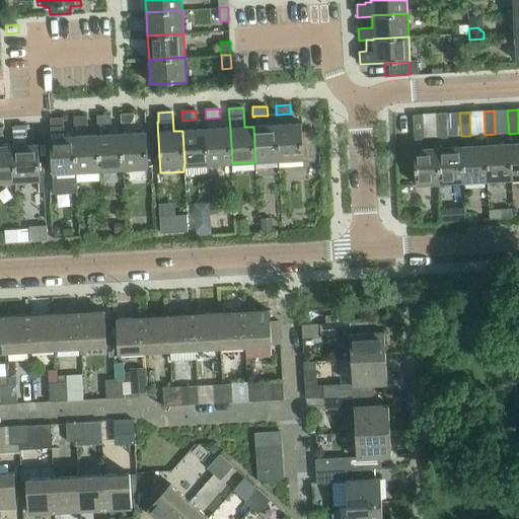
[(122,115),(121,115),(121,124),(136,123),(135,114),(122,115)]
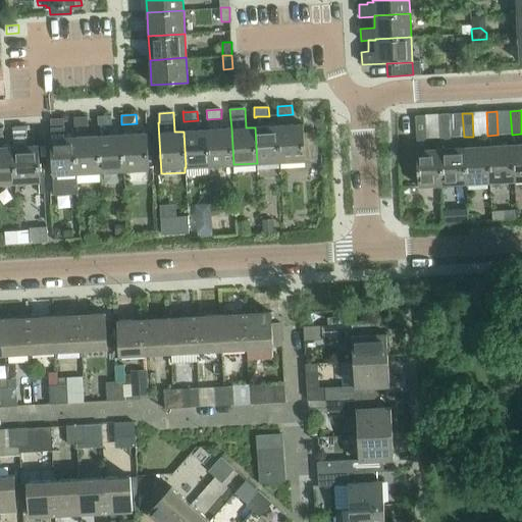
[(439,114),(438,114),(439,139),(441,139),(441,138),(450,138),(448,114),(439,115),(439,114)]
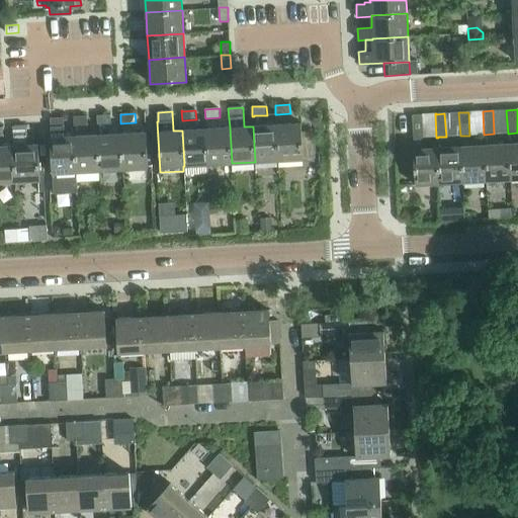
[(413,115),(412,115),(413,139),(415,139),(423,138),(421,114),(413,115)]
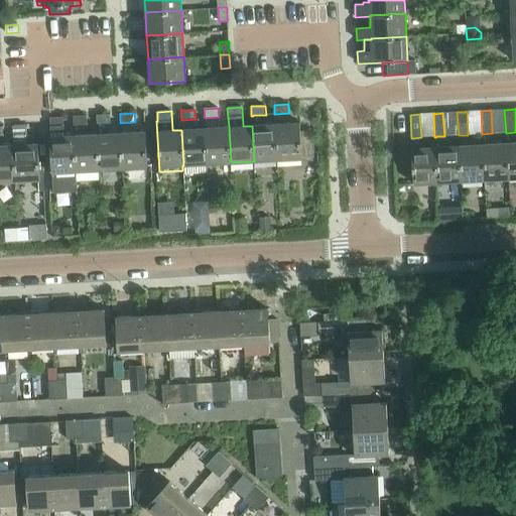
[(98,115),(97,115),(96,115),(97,125),(98,124),(112,123),(111,115),(98,115)]
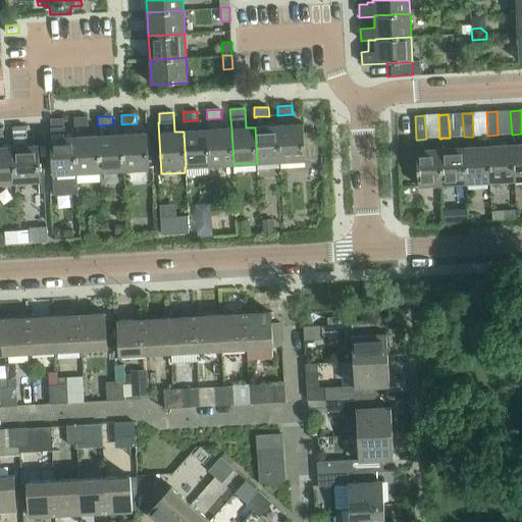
[(75,117),(73,117),(74,127),(75,127),(89,126),(89,117),(75,118),(75,117)]
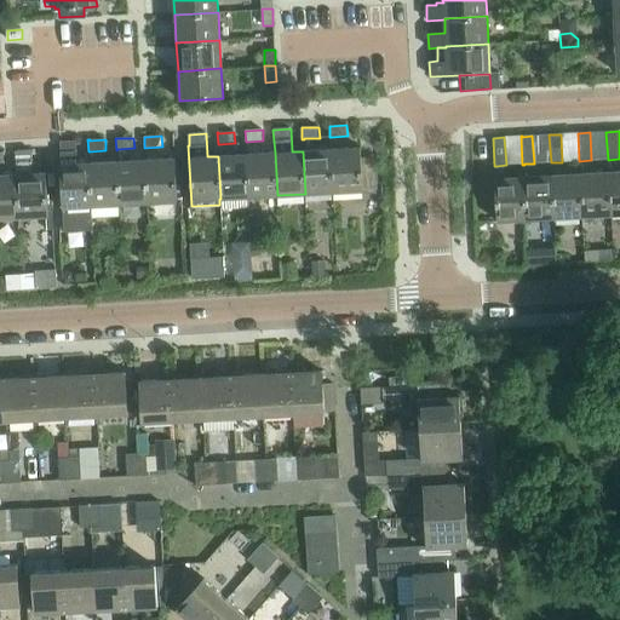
[(91,206),(89,164),(76,164),(75,141),(59,142),(61,165),(59,165),(63,228),(92,225),(91,206)]
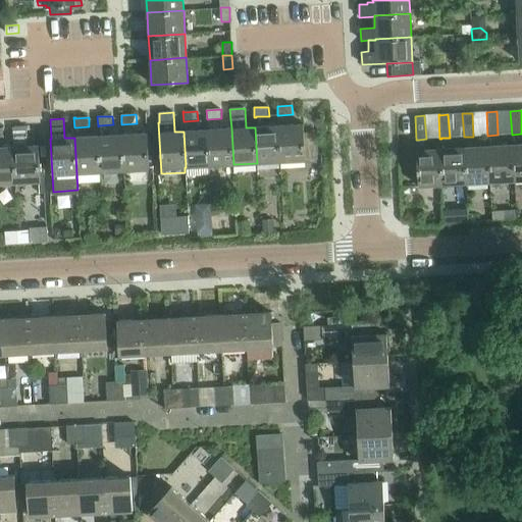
[(303,124),(278,125),(280,162),(305,160),(303,124)]
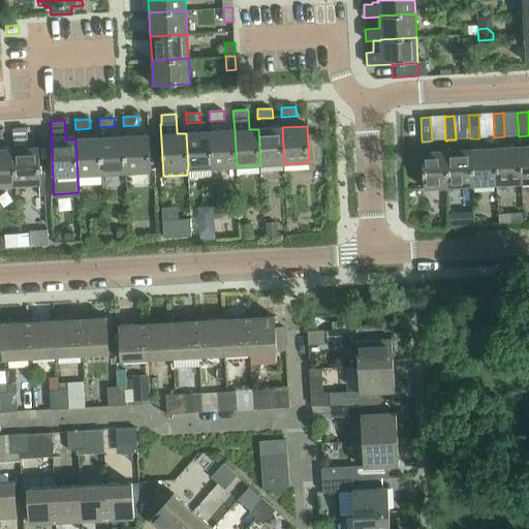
[(282,127),(258,129),(260,165),(284,164),(282,127)]
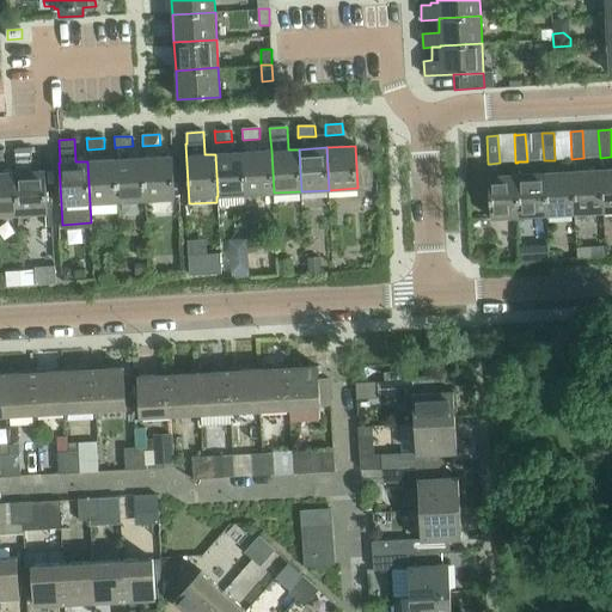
[(14,150),(16,172),(18,215),(48,213),(44,171),(32,171),(31,148),(16,150),(16,148),(14,150)]
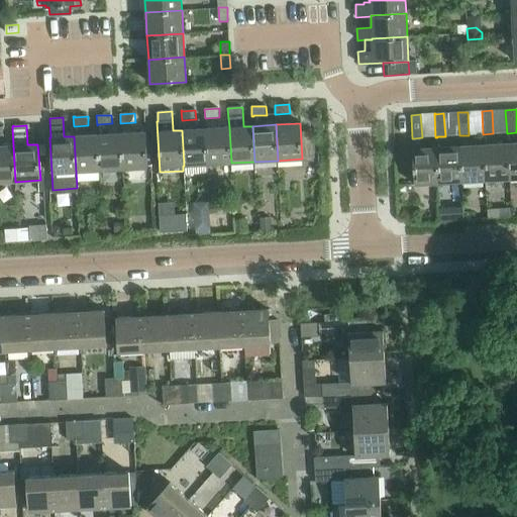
[(229,127),(205,128),(207,165),(231,163),(229,127)]
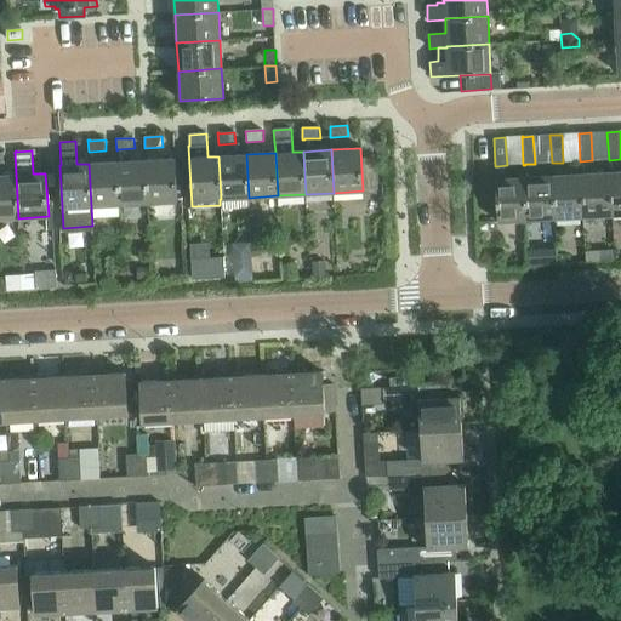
[(246,154),(218,157),(221,199),(249,198),(246,154)]
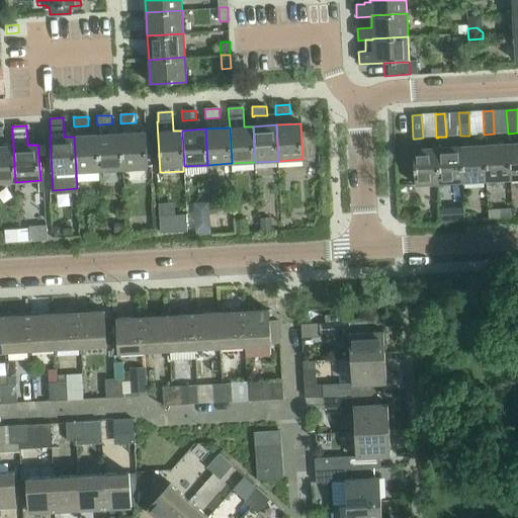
[(146,133),(121,134),(123,170),(148,168),(146,133)]
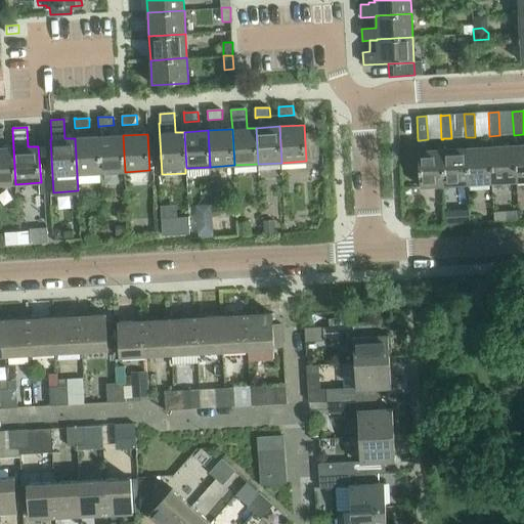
[(123,135),(99,136),(101,173),(125,172),(123,135)]
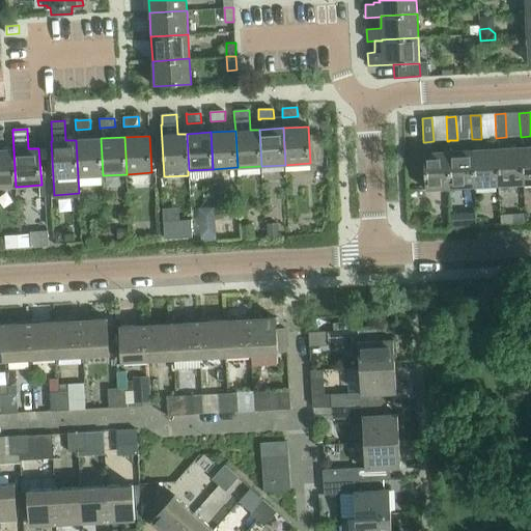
[(76,140),(78,176),(79,188),(102,186),(101,175),(103,175),(101,138),(76,140)]
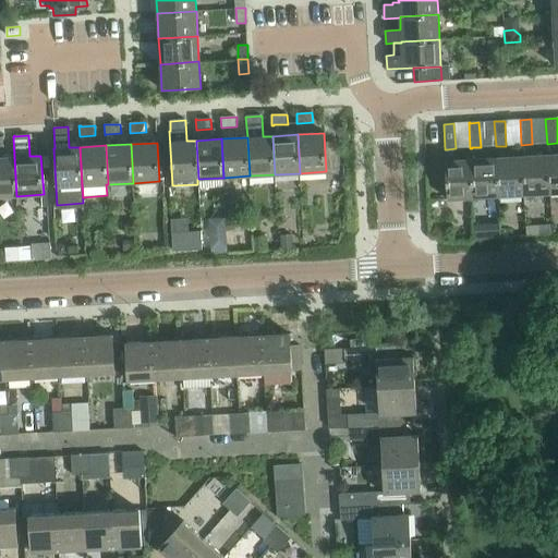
[(557,154),(548,155),(550,194),(557,193),(557,154)]
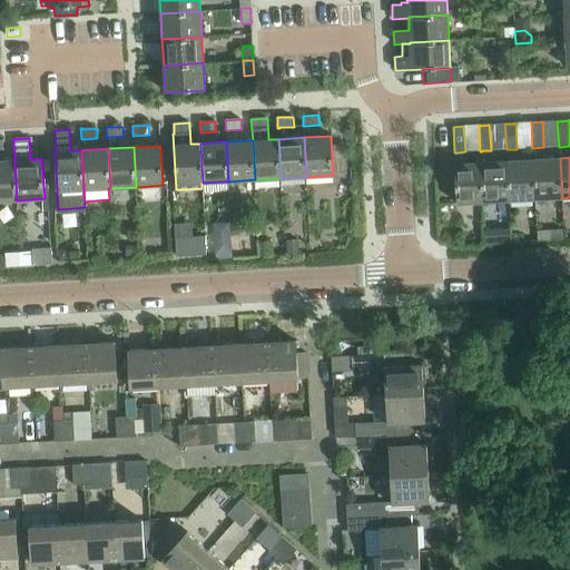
[(560,158),(533,160),(536,199),(562,198),(560,158)]
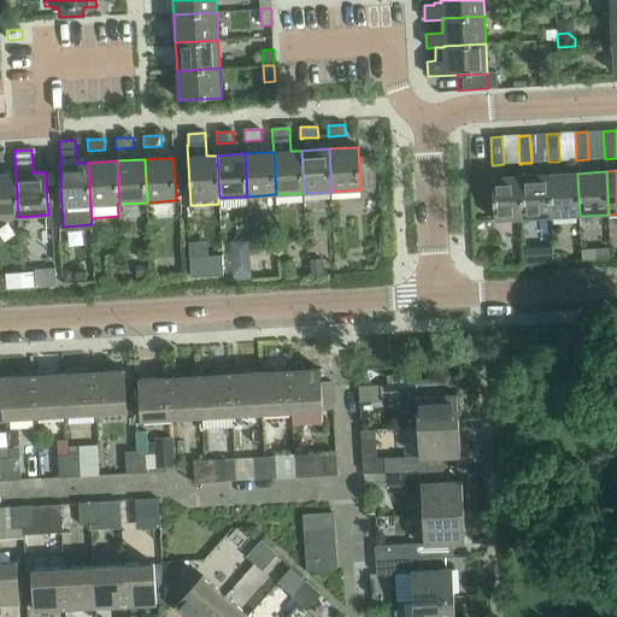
[(16,174),(0,174),(0,217),(18,217),(16,174)]
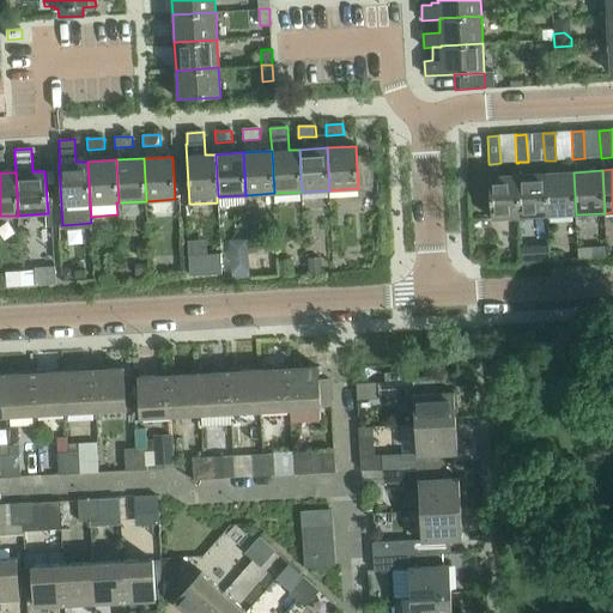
[(574,173),(546,174),(548,216),(576,214),(574,173)]
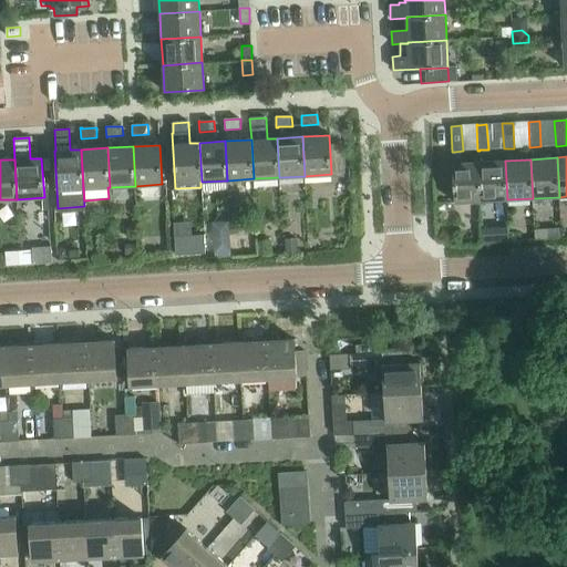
[(505,161),(478,162),(481,202),(507,199),(505,161)]
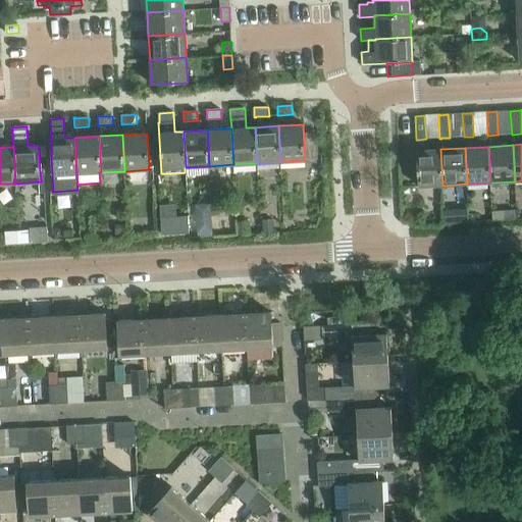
[(442,186),(440,149),(416,151),(418,187),(442,186)]
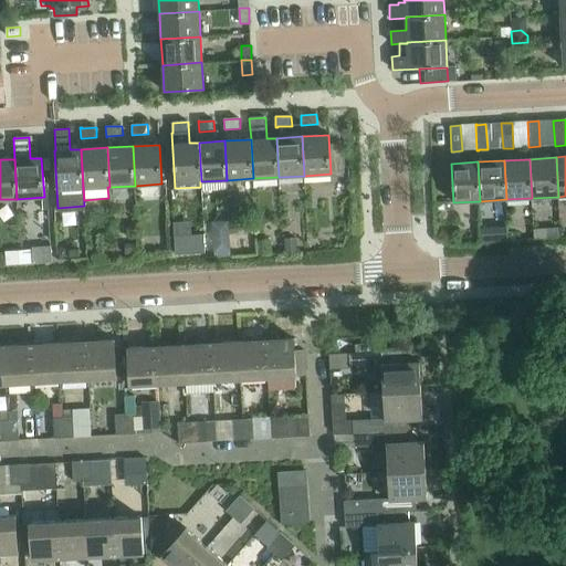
[(558,227),(546,228),(547,238),(559,237),(558,227)]
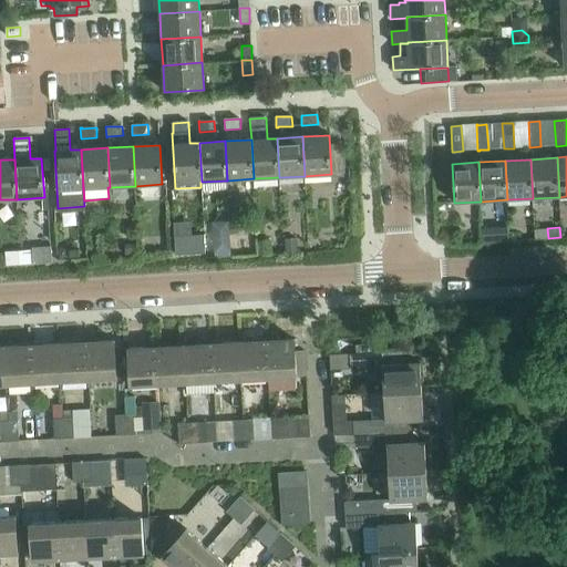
[(200,254),(199,236),(175,237),(175,255),(200,254)]
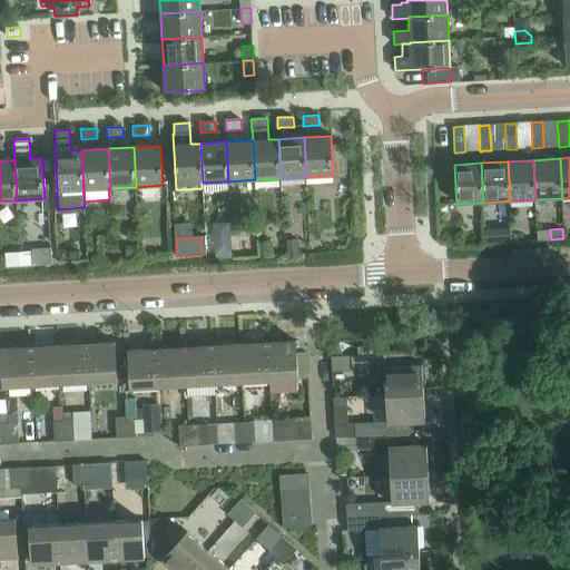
[(231,242),(217,243),(218,259),(232,258),(231,242)]
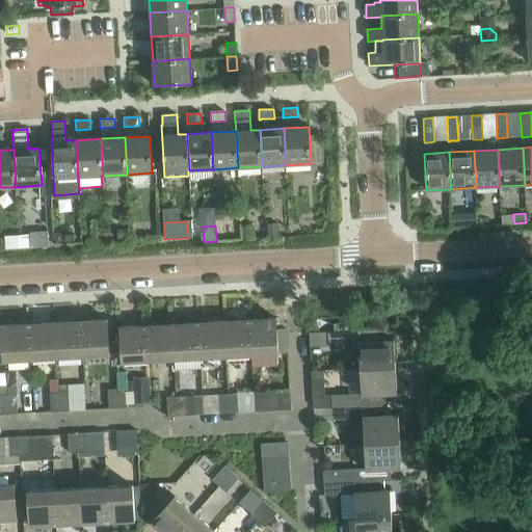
[(278,227),(267,228),(268,237),(280,237),(278,227)]
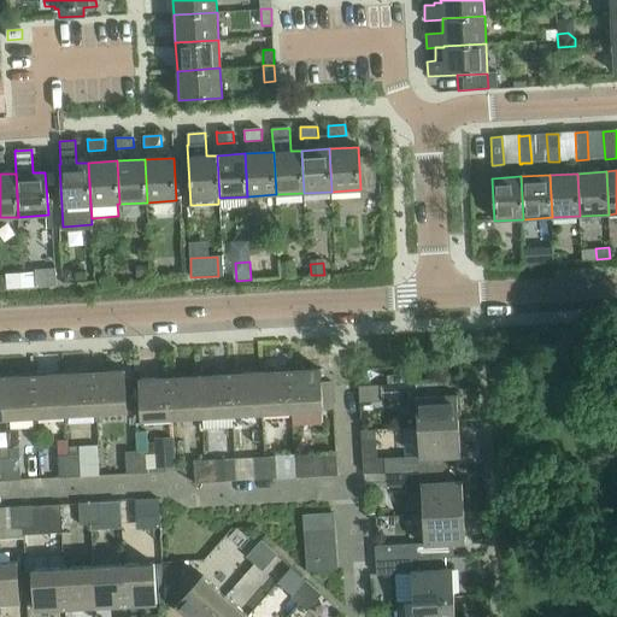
[(69,270),(63,270),(64,282),(75,281),(75,275),(69,270)]
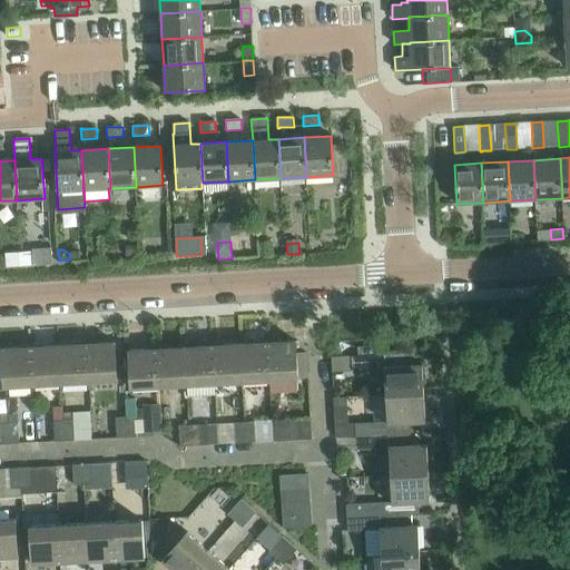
[(32,252),(7,254),(7,266),(20,266),(33,265),(32,252)]
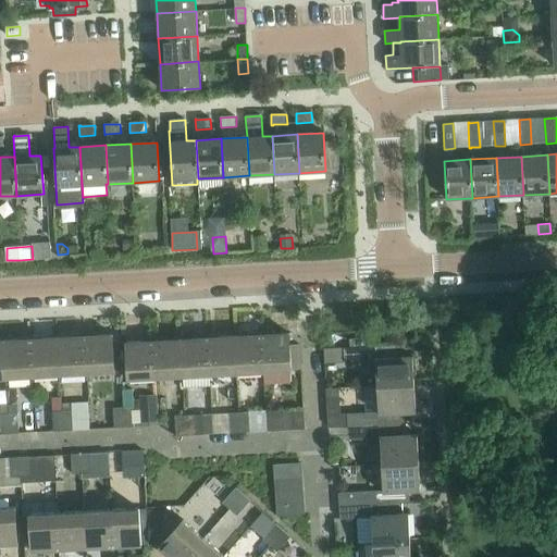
[(289,333),(261,335),(263,372),(291,371),(289,333)]
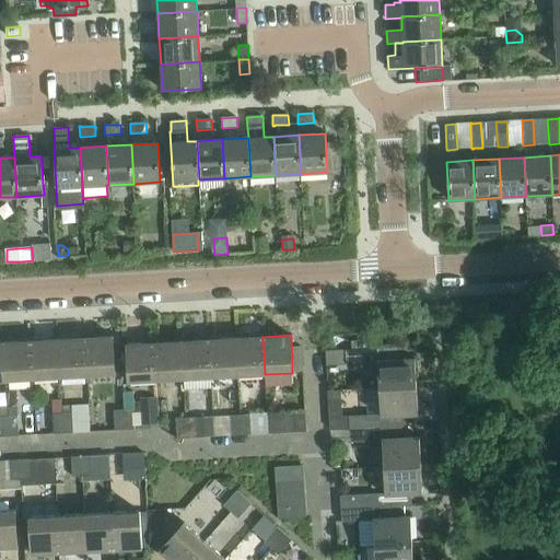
[(113,336),(85,338),(88,375),(115,374),(113,336)]
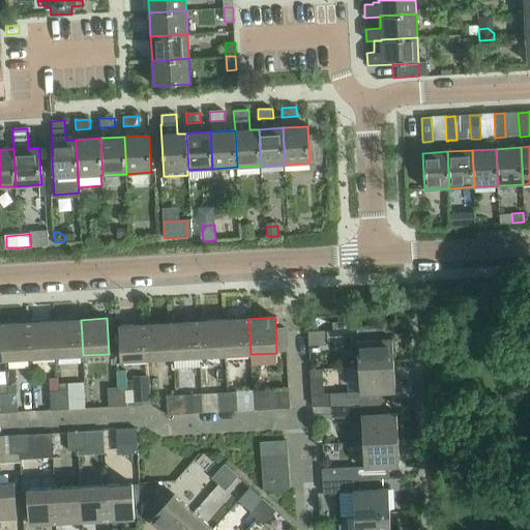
[(248,319),(223,320),(225,355),(251,354),(248,319)]
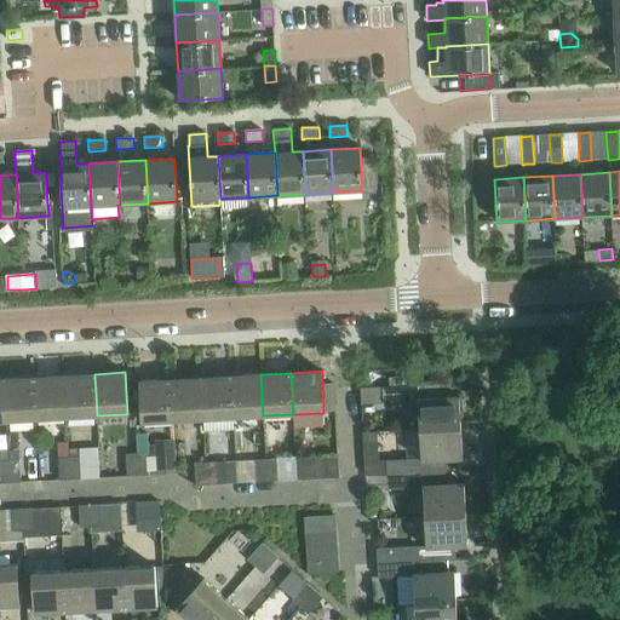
[(95,374),(64,375),(67,418),(97,415),(95,374)]
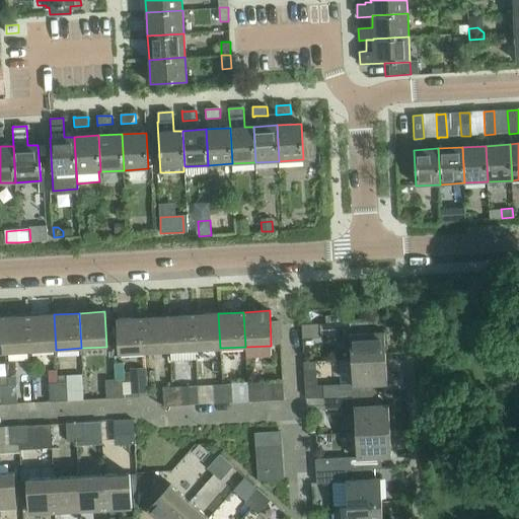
[(218,313),(194,315),(196,350),(220,348),(218,313)]
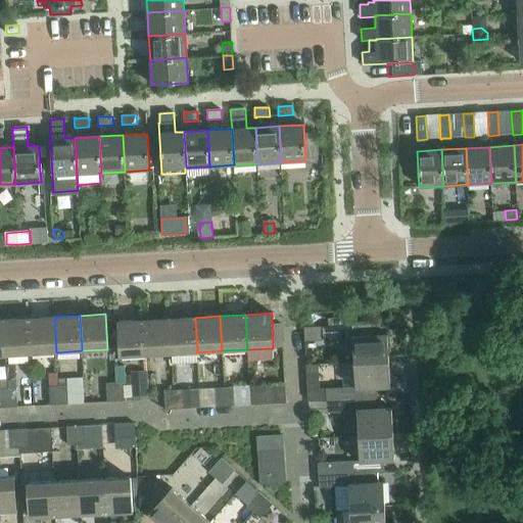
[(54,317),(29,319),(31,353),(56,352),(54,317)]
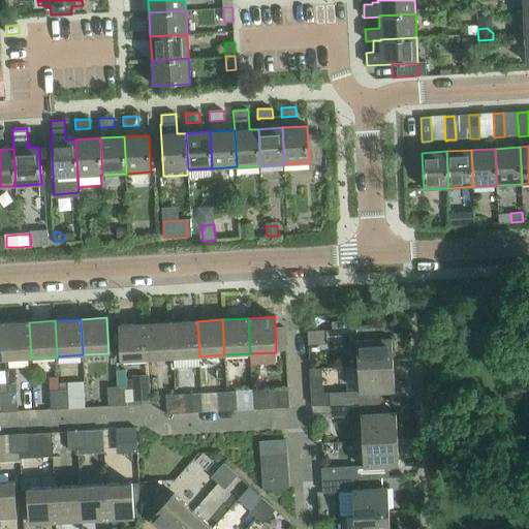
[(197,321),(172,322),(174,358),(199,356),(197,321)]
